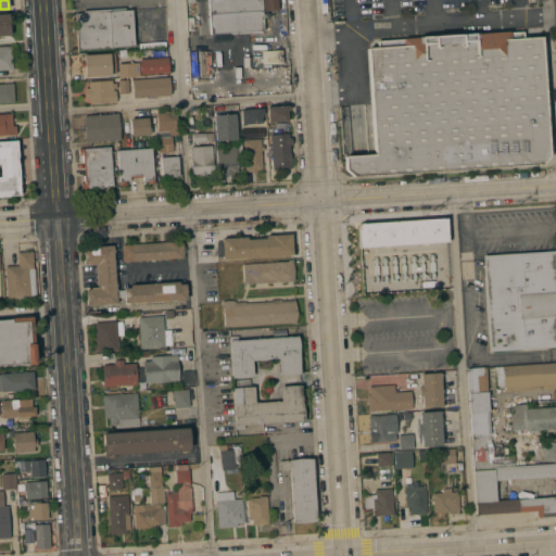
[(211,34),(207,0),(277,0),(278,10),(263,11),(264,30),(211,34)]
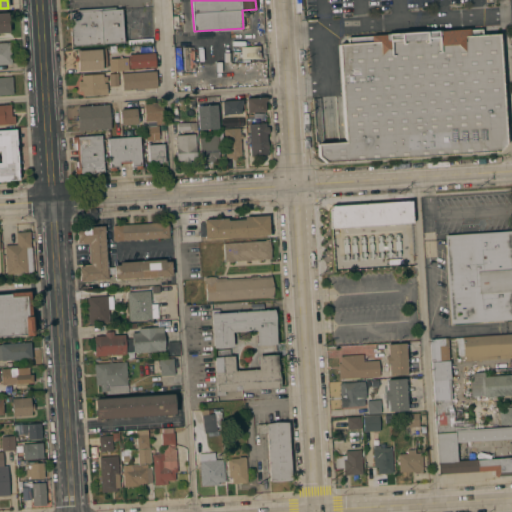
[(72,46),(70,12),(76,12),(76,10),(114,7),(114,9),(121,9),(123,42),(72,46)]
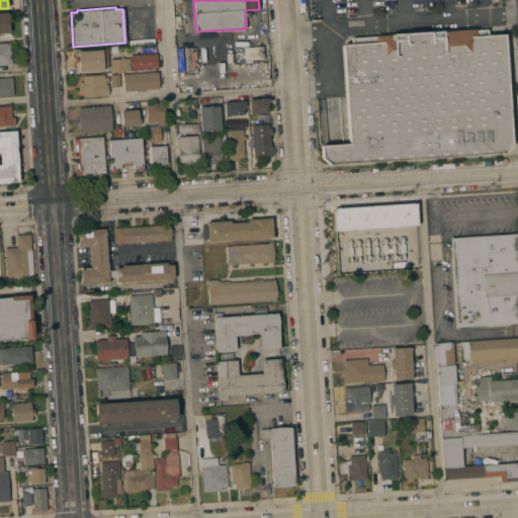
[(9,33),(0,33),(0,12),(7,12),(9,33)]
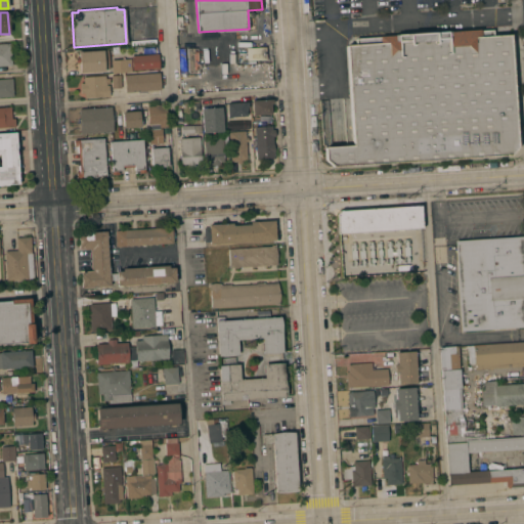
[(352,145),(346,45),(355,44),(354,39),(379,37),(379,36),(480,30),(492,30),(492,35),(511,34),(517,146),(510,154),(332,165),(324,160),(323,146),(352,145)]
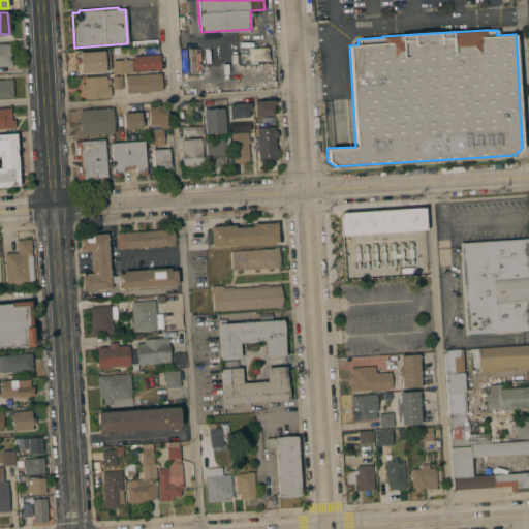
[(11,66),(0,66),(0,43),(10,43),(11,66)]
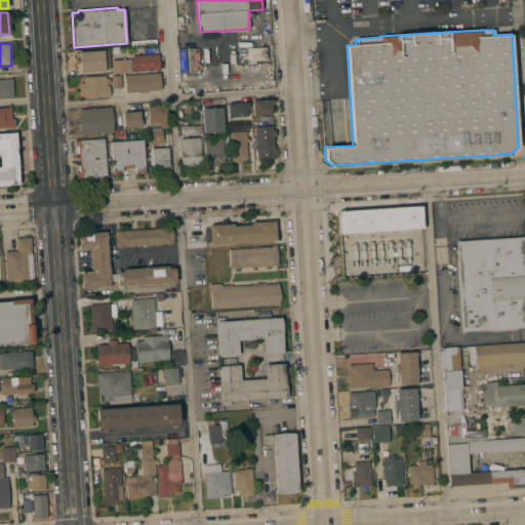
[(266,47),(267,59),(247,61),(246,48),(266,47)]
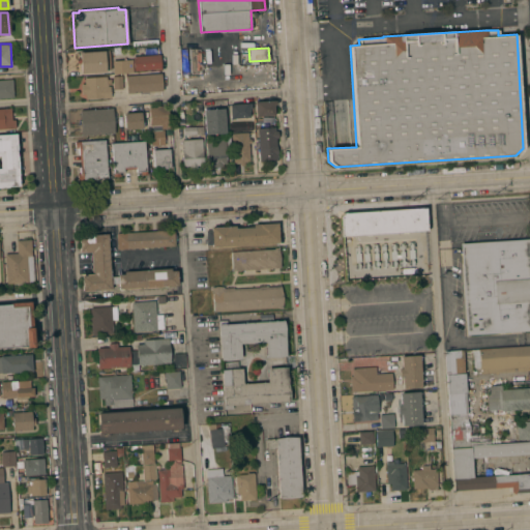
[(81,74),(80,63),(77,63),(77,58),(80,58),(80,52),(105,51),(106,71),(81,74)]
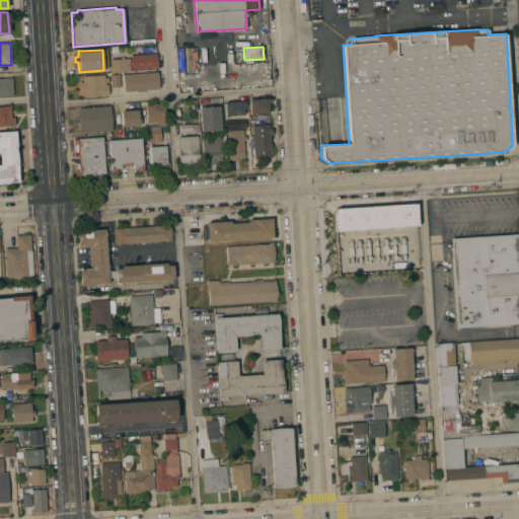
[(131,70),(130,56),(157,53),(158,68),(131,70)]
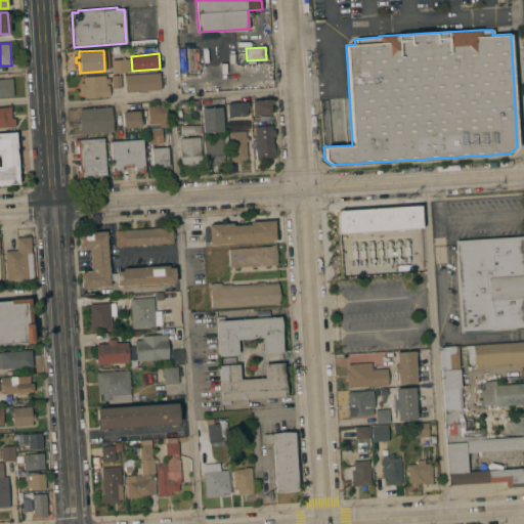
[(113,60),(125,59),(126,68),(131,68),(131,72),(114,73),(113,60)]
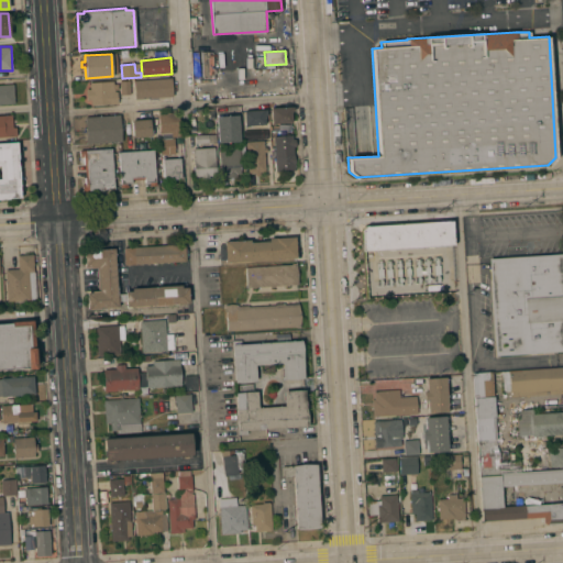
[(134,99),(133,80),(172,78),(173,96),(134,99)]
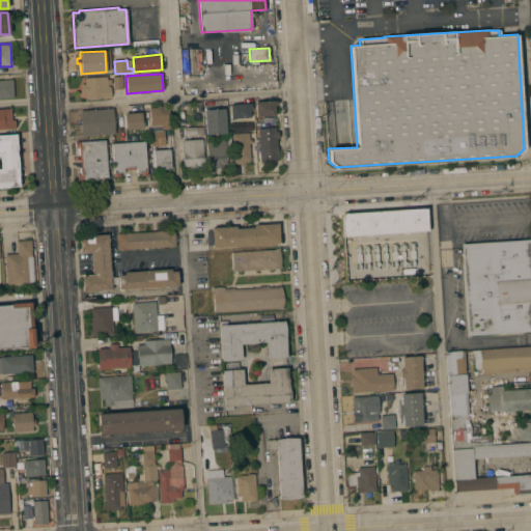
[(113,76),(122,76),(122,89),(113,89),(113,76)]
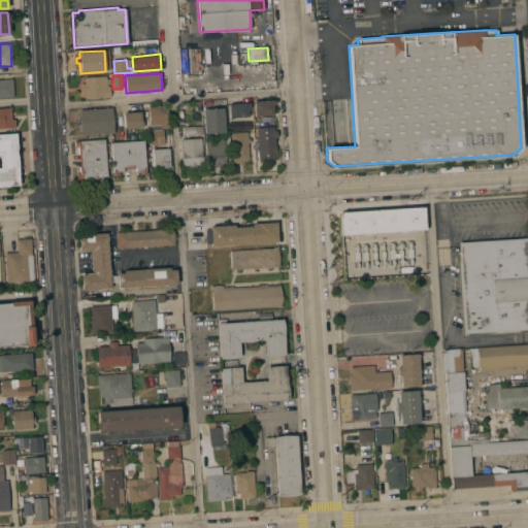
[(86,99),(85,94),(81,94),(80,84),(85,84),(84,77),(106,76),(106,78),(110,78),(110,85),(107,85),(107,86),(109,86),(110,97),(86,99)]
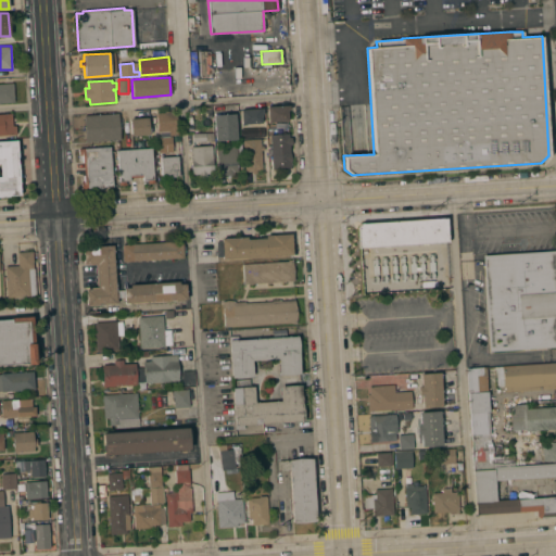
[(0,102),(0,84),(13,83),(14,102),(0,102)]
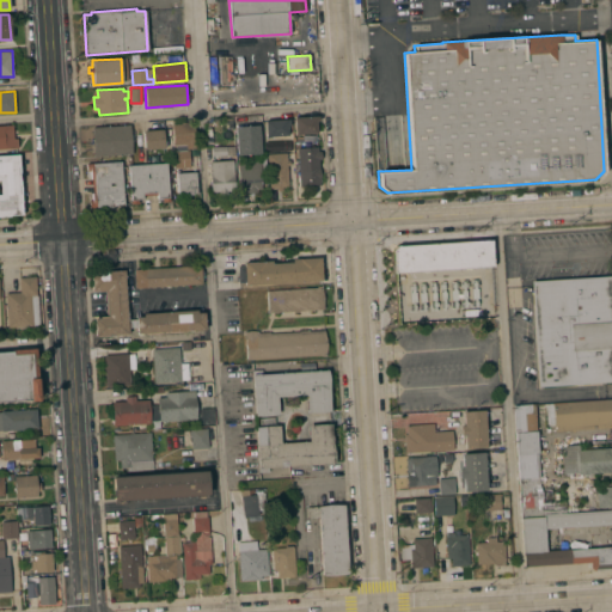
[(295,135),(294,117),(319,116),(319,121),(317,121),(317,133),(295,135)]
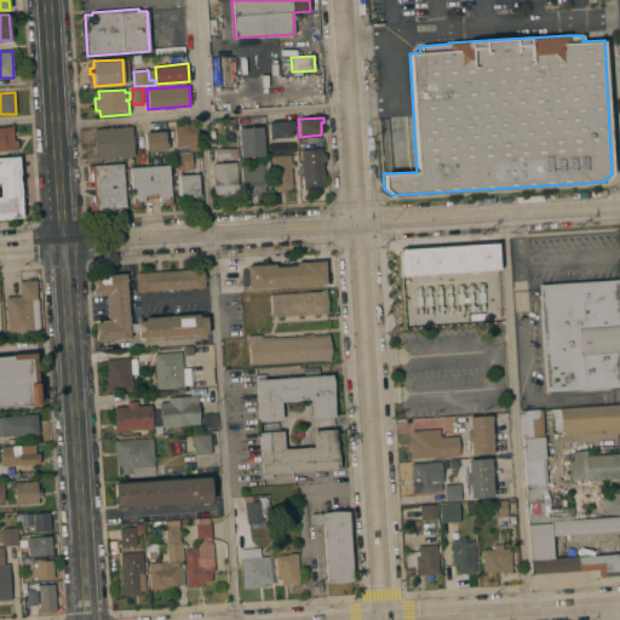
[(270,138),(269,122),(293,120),(294,127),(291,127),(292,137),(270,138)]
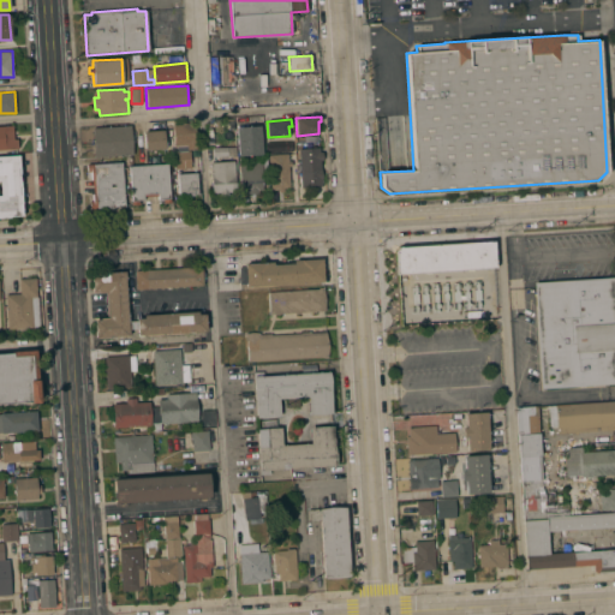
[(186,150),(186,148),(174,148),(173,125),(180,124),(180,123),(195,123),(197,149),(186,150)]
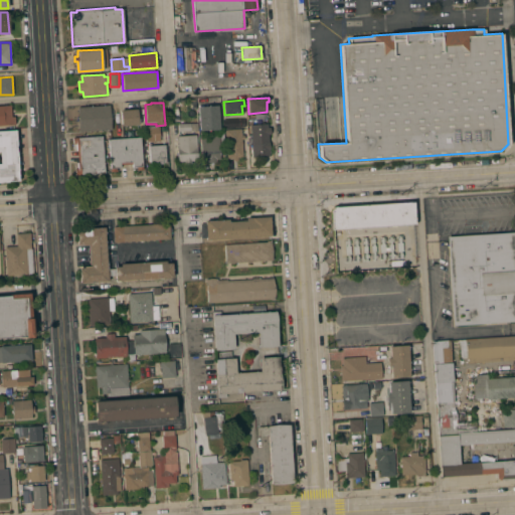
[(0,105),(11,105),(11,117),(14,116),(15,124),(0,124),(0,105)]
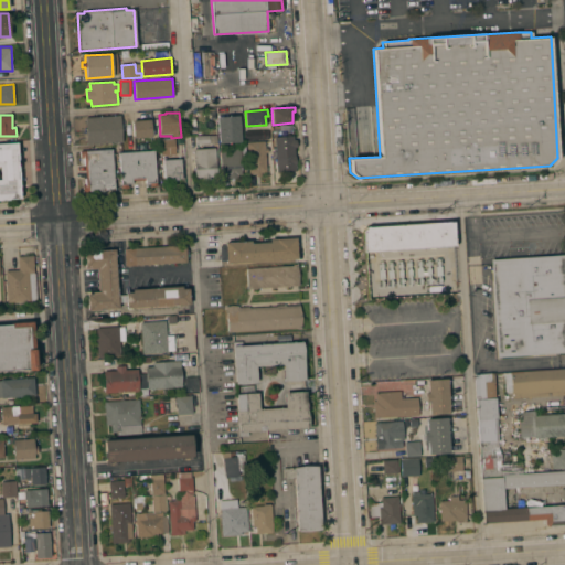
[(87,145),(86,118),(120,115),(123,142),(87,145)]
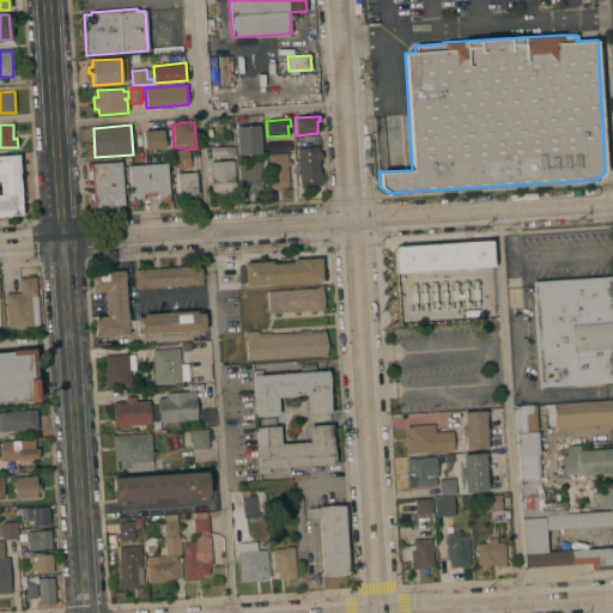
[(261,155),(237,156),(236,127),(260,125),(261,155)]
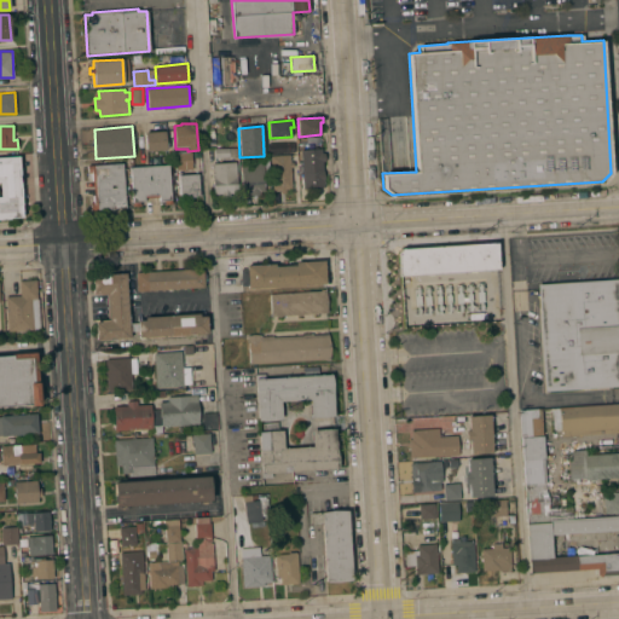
[(146,151),(145,133),(165,131),(166,150),(146,151)]
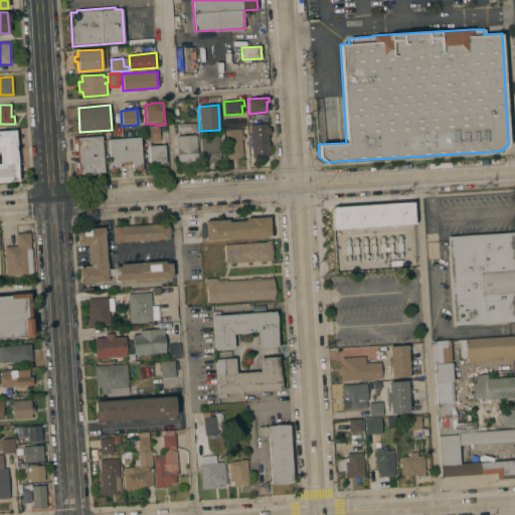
[(178,131),(178,124),(197,123),(197,131),(178,131)]
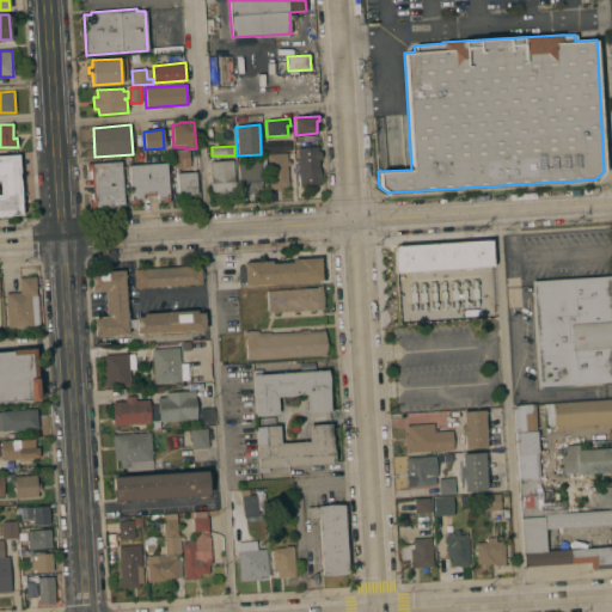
[(318,147),(318,152),(322,151),(322,159),(319,159),(320,185),(313,185),(314,189),(305,189),(305,187),(299,187),(298,148),(318,147)]
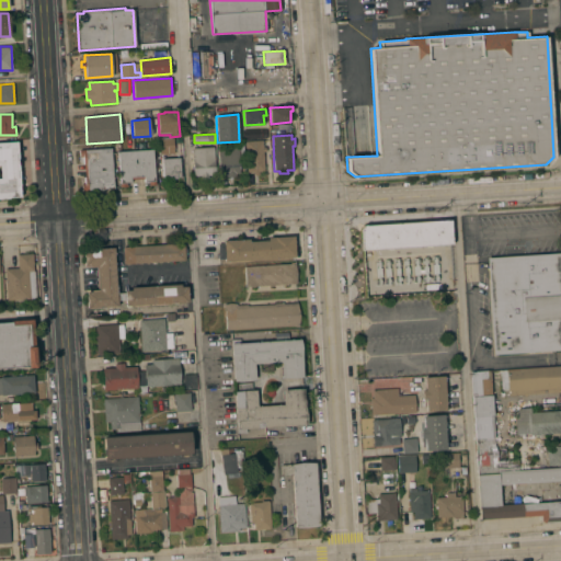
[(160,153),(159,138),(174,137),(174,153),(160,153)]
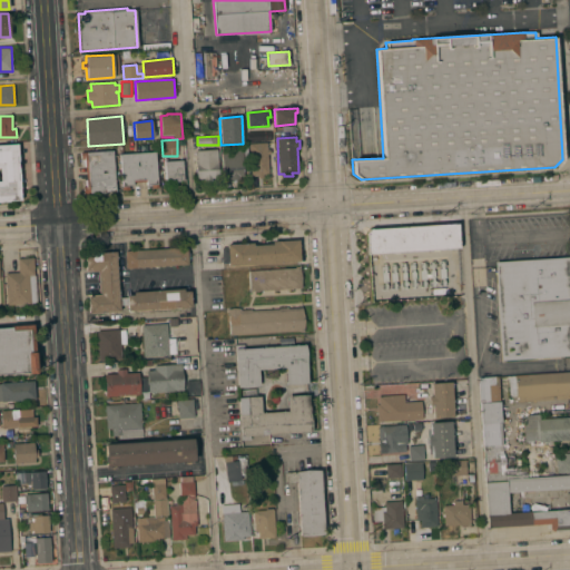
[(263,174),(263,177),(258,177),(257,175),(251,175),(248,144),(266,143),(267,149),(269,149),(271,154),(267,154),(268,174),(263,174)]
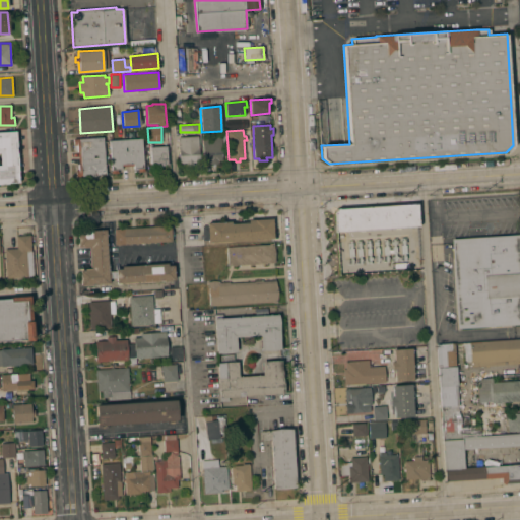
[(0,131),(15,131),(18,184),(0,184),(0,131)]
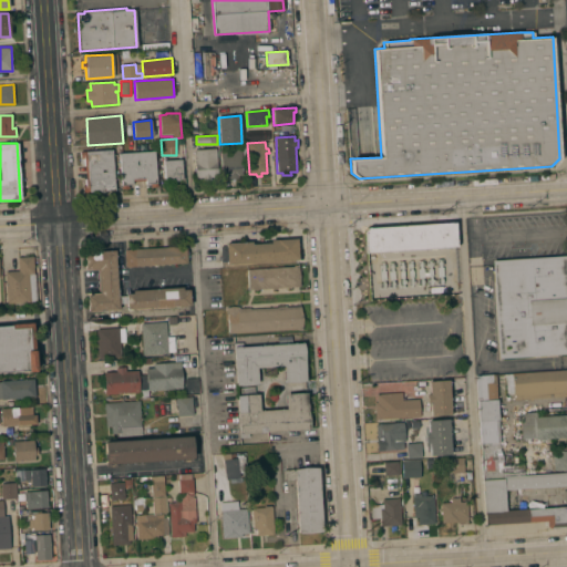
[(217,176),(209,177),(209,179),(204,181),(204,177),(196,177),(194,150),(216,148),(217,176)]
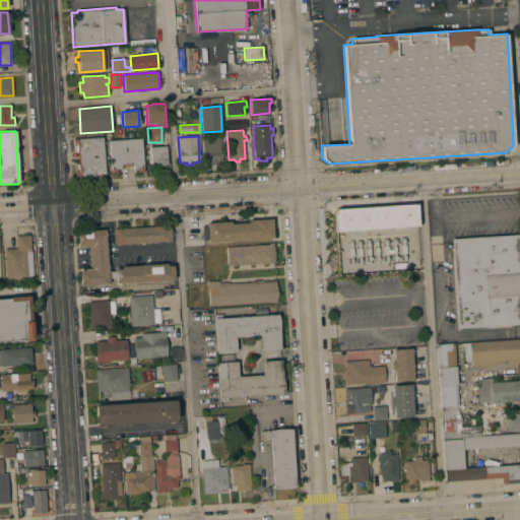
[(218,160),(218,164),(210,165),(210,160),(203,161),(201,137),(221,136),(222,160),(218,160)]
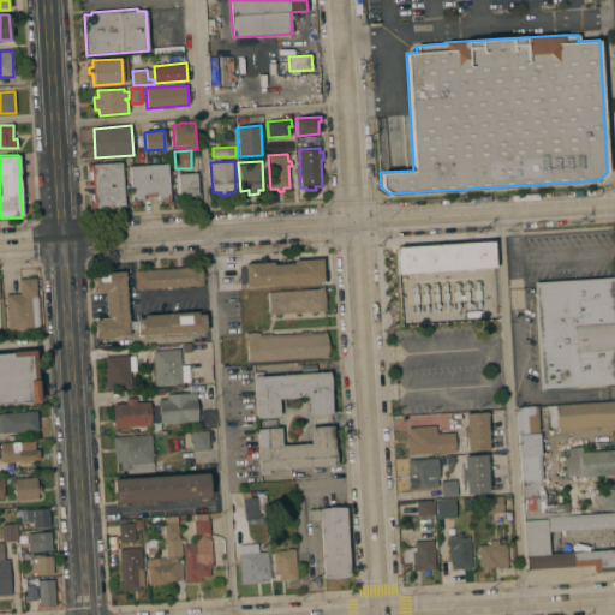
[(125,207),(90,209),(89,202),(94,201),(93,193),(94,193),(93,179),(91,179),(91,172),(88,172),(87,165),(121,162),(125,207)]
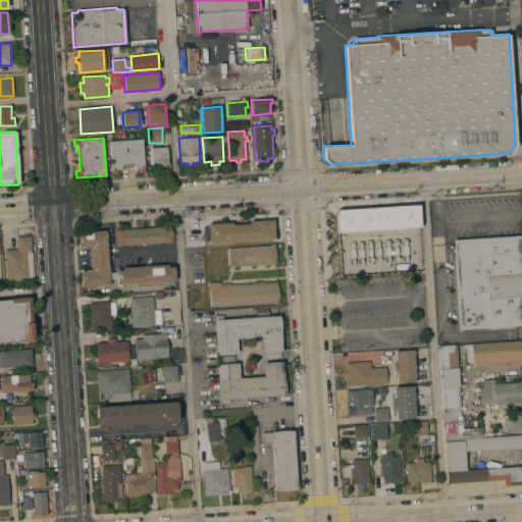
[(145,172),(139,172),(139,168),(134,169),(134,166),(121,167),(122,170),(117,170),(118,173),(112,174),(109,141),(142,139),(145,172)]
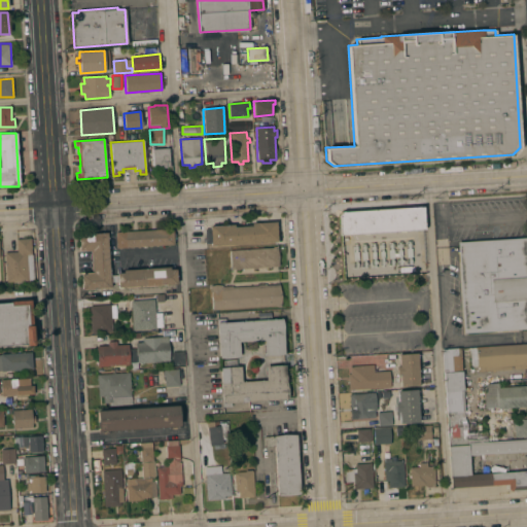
[(170,166),(165,167),(165,168),(153,169),(152,148),(169,147),(170,166)]
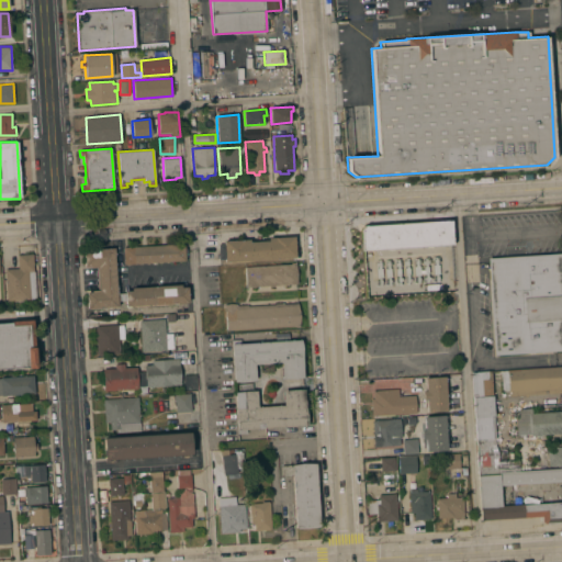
[(362,250),(361,229),(364,226),(451,221),(452,245),(362,250)]
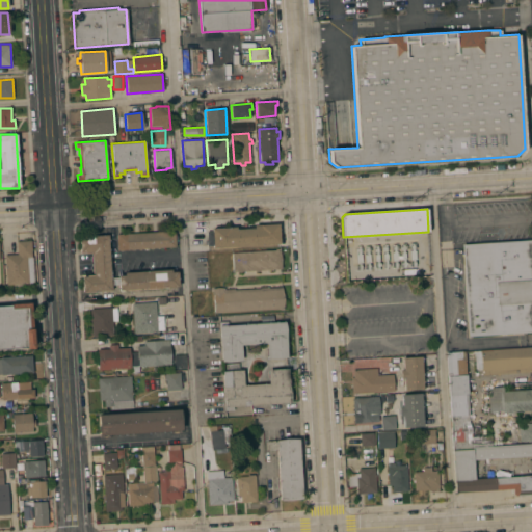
[(213,247),(213,245),(208,245),(207,231),(212,231),(212,228),(236,227),(236,229),(254,228),(254,224),(261,224),(261,225),(278,224),(280,243),(213,247)]
